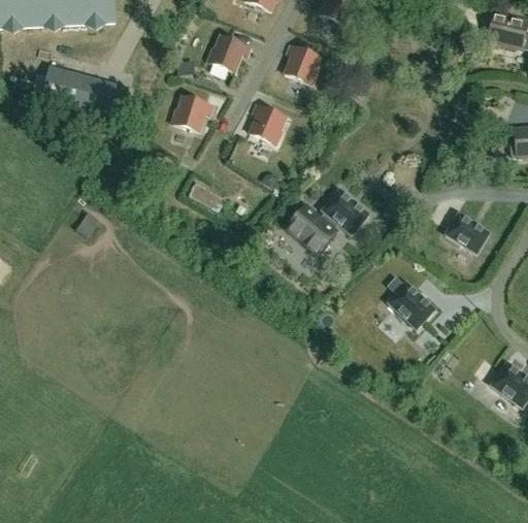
[(114,21),(112,0),(0,0),(0,26),(3,26),(12,31),(21,25),(44,24),(54,29),(62,23),(86,22),(95,27),(103,21),(114,21)]
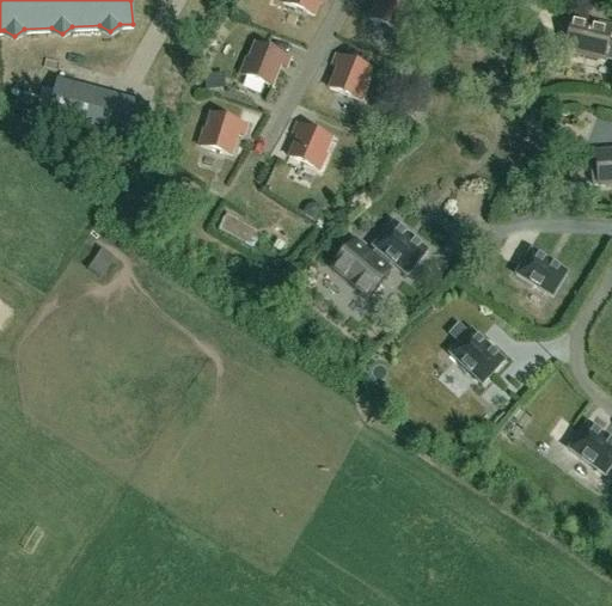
[(286,0),(313,11),(318,0),(286,0)]
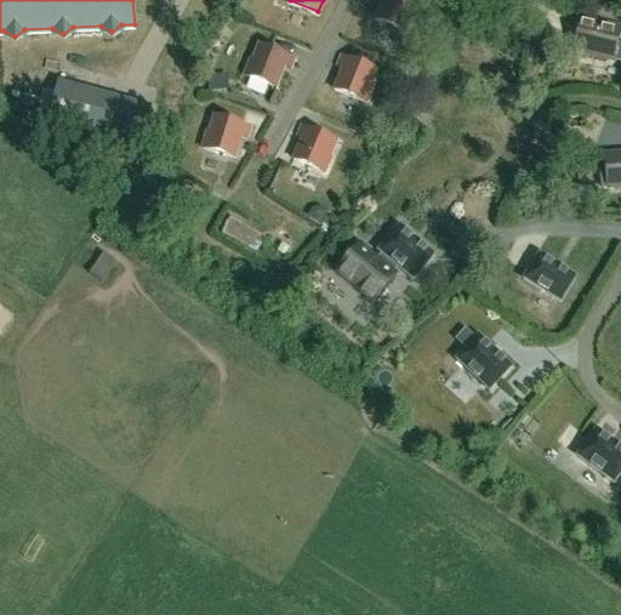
[(406,27),(412,11),(410,11),(415,0),(380,0),(375,15),(406,27)]
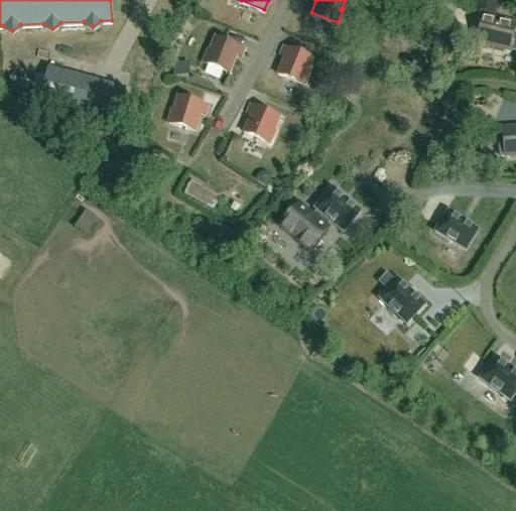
[(509,46),(515,20),(484,13),(478,39),(509,46)]
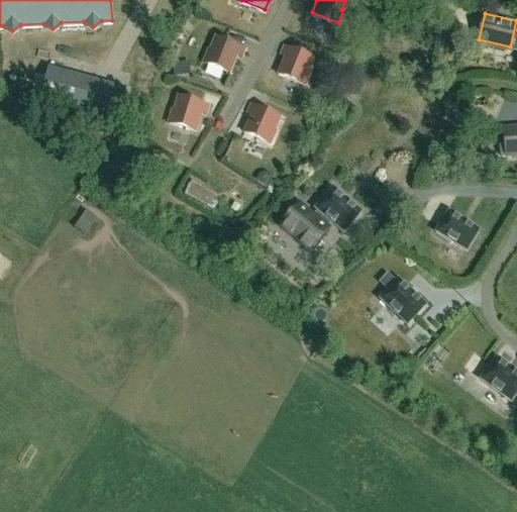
[(454,32),(441,29),(437,44),(449,47),(454,32)]
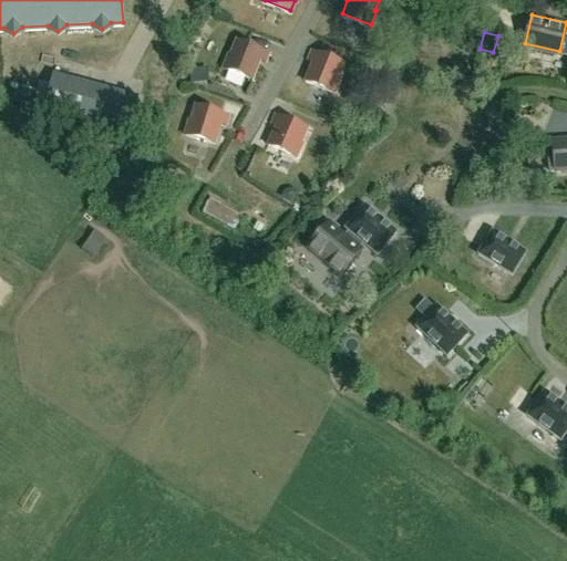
[(266,58),(269,50),(236,37),(230,51),(229,50),(224,64),(251,76),(260,56),(266,58)]
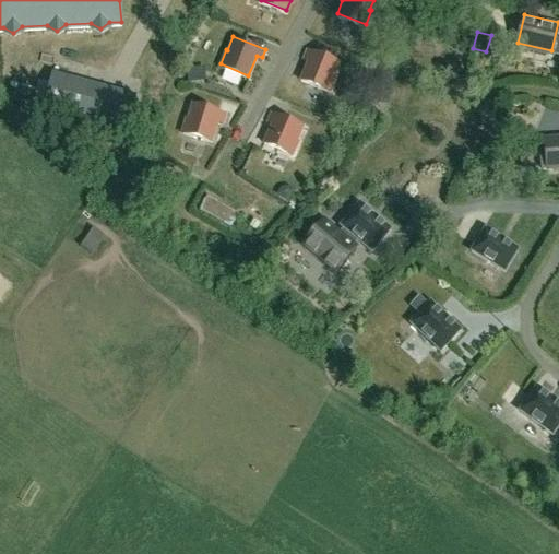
[(330,87),(335,73),(333,73),(339,59),(307,46),(304,55),(309,57),(301,77),(330,87)]
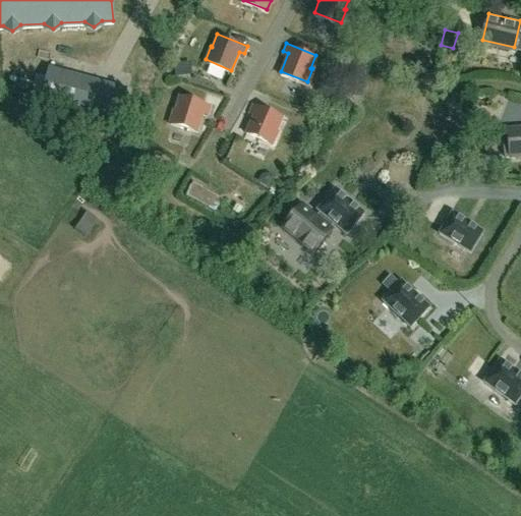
[(177,59),(178,69),(190,68),(189,58),(177,59)]
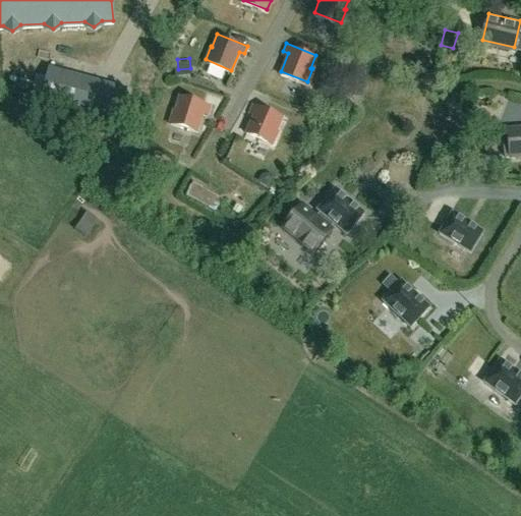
[(127,86),(48,64),(42,89),(40,97),(68,104),(118,118),(127,86)]
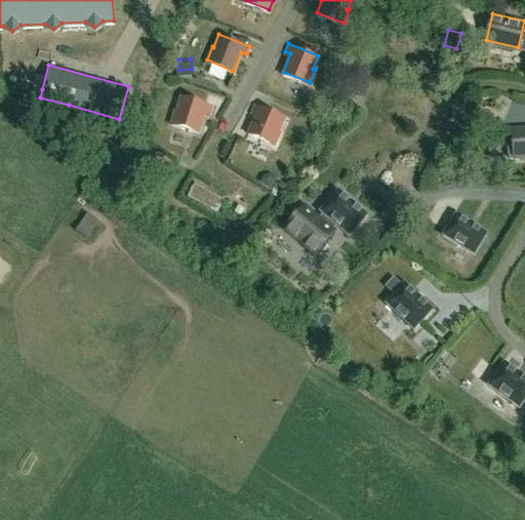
[(361,85),(354,80),(347,93),(353,97),(361,85)]
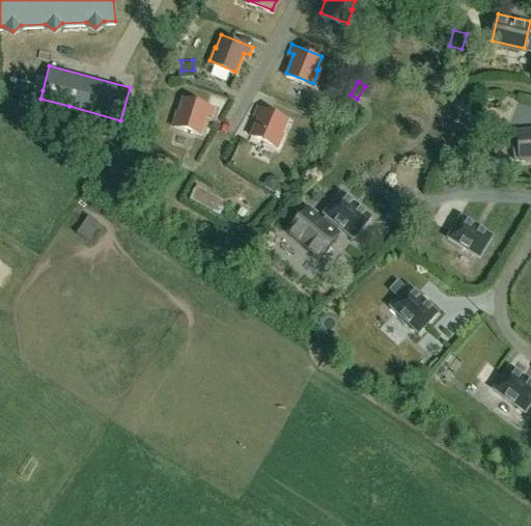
[(212,113),(215,105),(184,95),(178,110),(177,109),(173,122),(201,131),(206,112),(212,113)]
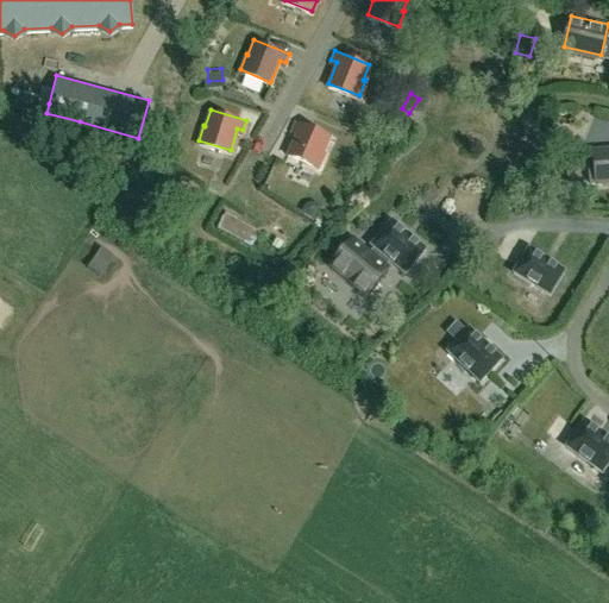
[(319,165),(325,150),(324,149),(330,133),(295,119),(292,127),(297,130),(288,151),(319,165)]
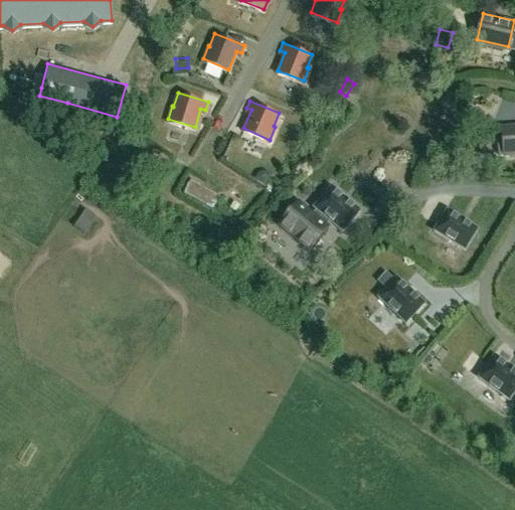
[(505,152),(514,151),(514,124),(502,126),(505,152)]
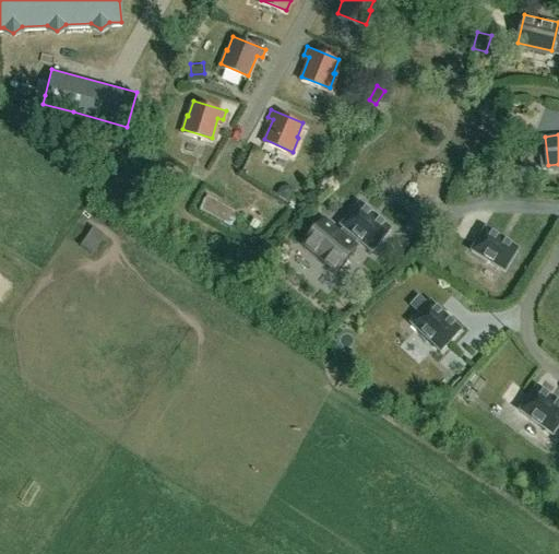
[(288,183),(281,184),(276,190),(287,197),(295,186),(288,183)]
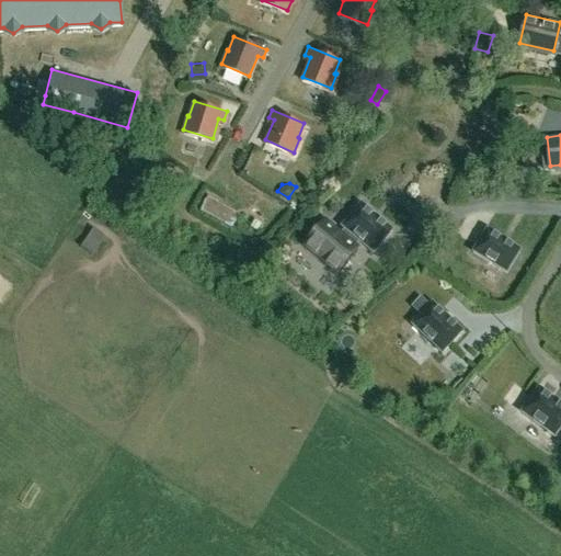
[(393,226),(361,199),(342,220),(345,224),(340,230),(325,218),(307,240),(339,268),(357,245),(354,241),(358,236),(375,249),(393,226)]
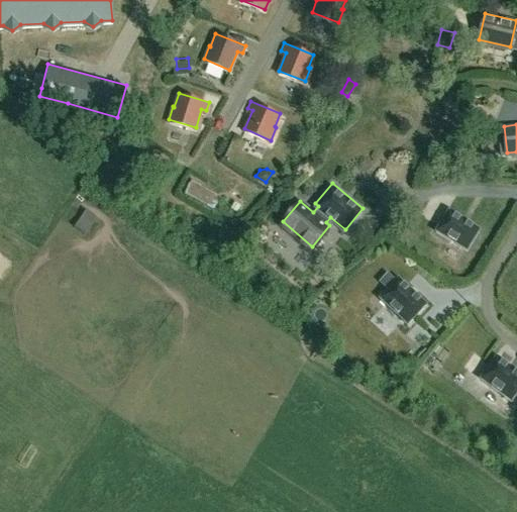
[(467,247),(479,227),(457,214),(448,208),(436,228),(444,234),(467,247)]
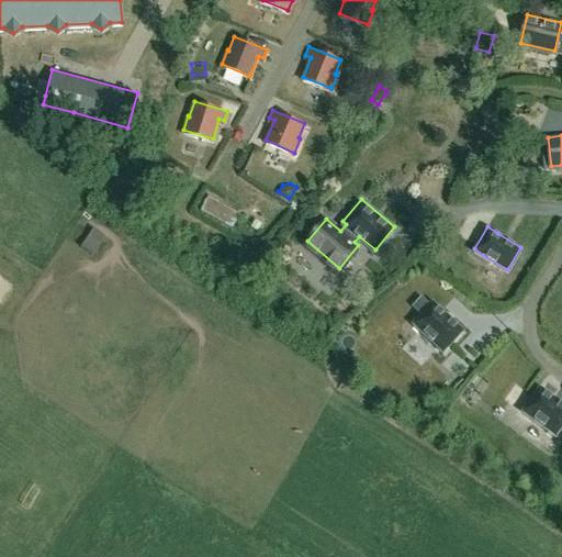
[(413,322),(442,349),(463,329),(433,300),(413,322)]
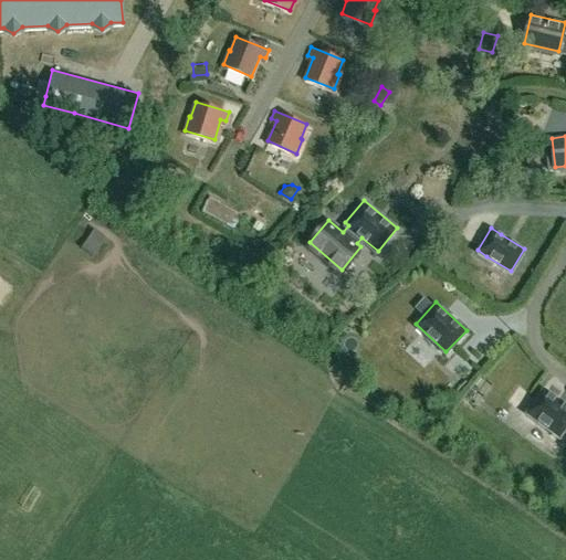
[(565,425),(565,403),(543,387),(526,411),(559,435),(565,425)]
